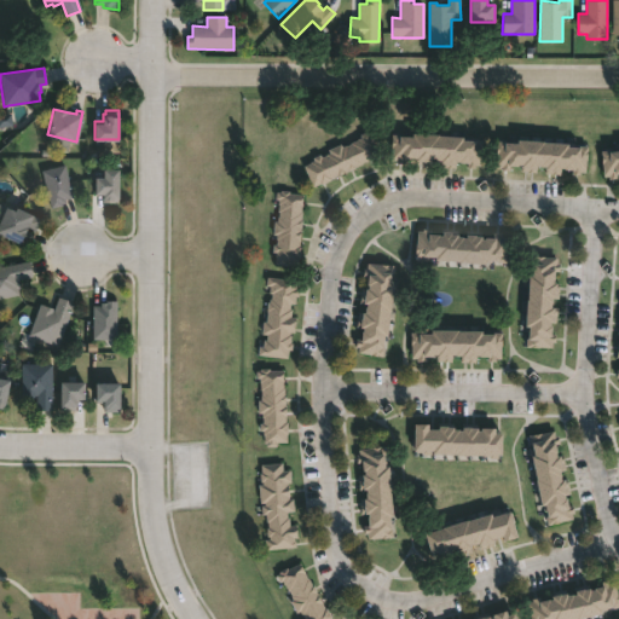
[(461,134),(461,137),(480,137),(479,162),(473,161),(473,165),(466,165),(466,160),(458,160),(453,160),(453,162),(439,162),(439,157),(434,157),(431,156),(429,160),(422,160),(422,161),(415,161),(415,156),(403,156),(403,160),(394,160),(395,156),(389,156),(391,132),(411,133),(411,131),(461,134)]
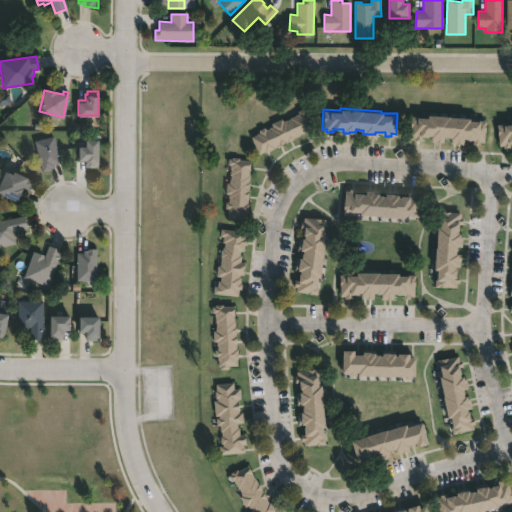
[(302,109),(304,112),(305,112),(312,130),(298,136),(292,138),(257,152),(251,136),(256,133),(255,132),(259,130),(264,128),(265,130),(272,127),(271,124),(281,119),(282,121),(289,119),(288,118),(298,114),(297,111),(302,109)]
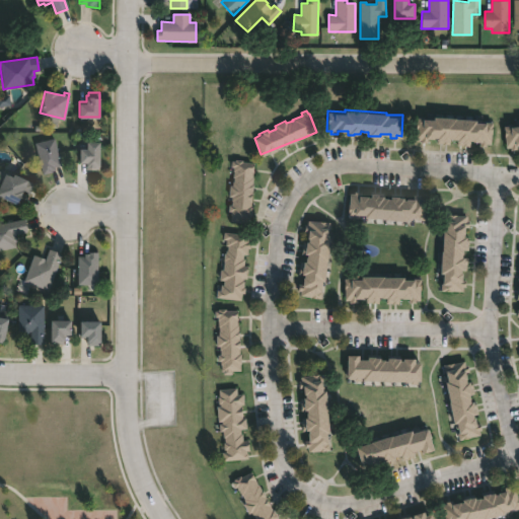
[(455,118),(475,119),(475,120),(492,121),(491,141),(456,139),(456,137),(449,137),(449,139),(442,138),(434,138),(434,137),(426,137),(426,140),(420,140),(420,137),(415,137),(416,116),(433,117),(433,115),(455,116),(455,118)]
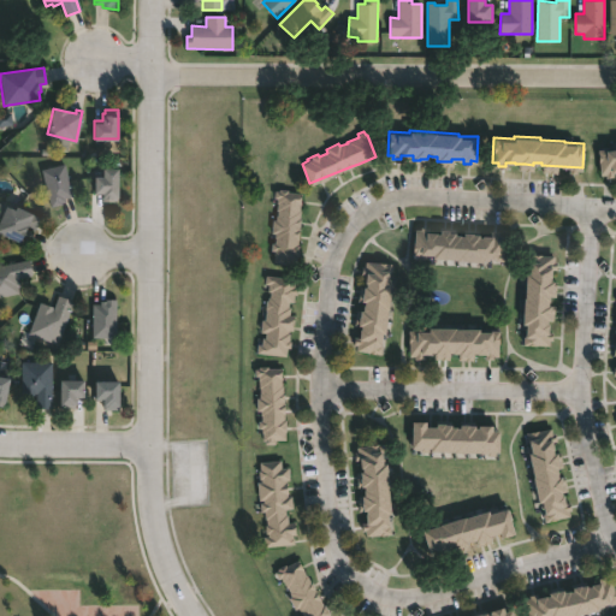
[(615,165),(612,166),(612,170),(598,171),(597,146),(603,146),(603,148),(615,147),(615,143),(615,142),(615,165)]
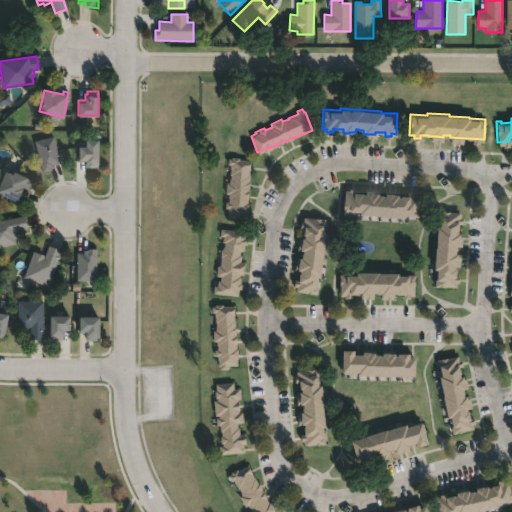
[(51,168),(42,171),(34,140),(54,135),(60,162),(53,164),(54,166),(51,166),(51,168)]
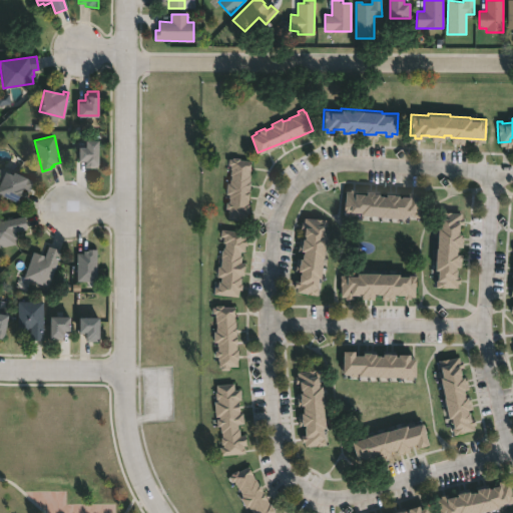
[(98,139),(97,166),(85,166),(85,159),(78,159),(79,145),(85,145),(85,138),(98,139)]
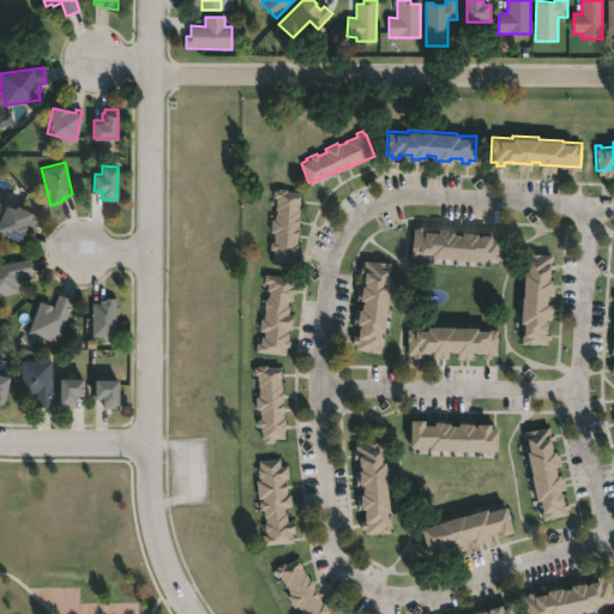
[(287,188),(287,190),(299,191),(299,209),(298,216),(298,223),(296,223),(295,248),(295,262),(271,260),(272,248),(269,248),(270,240),(272,241),(274,235),(274,230),(270,230),(270,217),(274,217),(275,209),(275,196),(272,196),(272,187),(287,188)]
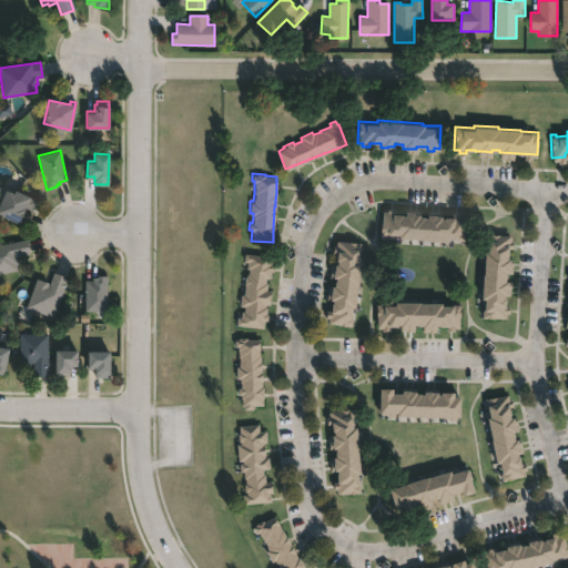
[(0,186),(10,191),(11,188),(36,200),(30,212),(21,208),(14,222),(0,214),(0,186)]
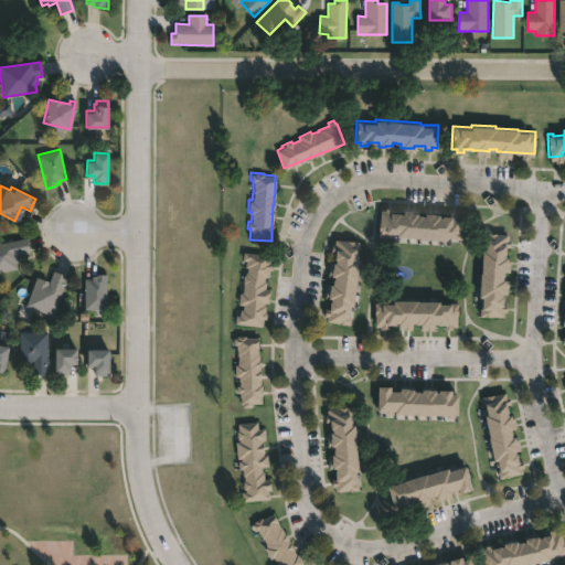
[(393,208),(392,212),(403,212),(403,210),(411,210),(417,211),(417,214),(425,214),(425,212),(439,213),(439,215),(443,215),(449,215),(450,211),(457,212),(457,214),(462,215),(460,237),(443,236),(443,238),(419,236),(397,235),(397,232),(386,231),(386,233),(379,232),(380,209),(385,210),(385,208),(393,208)]
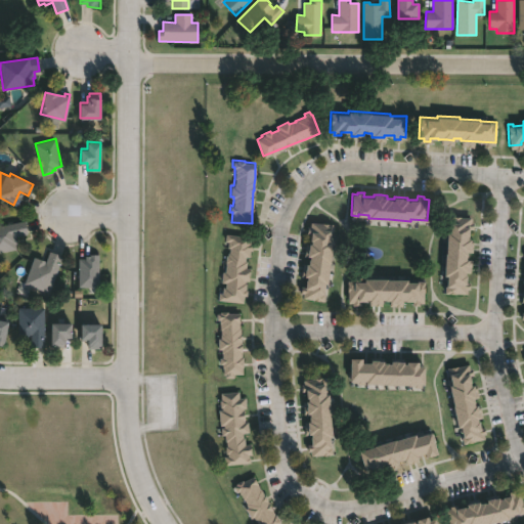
[(473,227),(473,228),(470,228),(469,238),(473,238),(472,251),(467,251),(467,255),(466,258),(471,259),(470,272),(466,272),(466,274),(467,274),(467,281),(470,281),(469,289),(467,288),(466,294),(445,292),(446,275),(443,274),(445,252),(446,252),(449,215),(471,216),(470,221),(473,222),(473,227)]
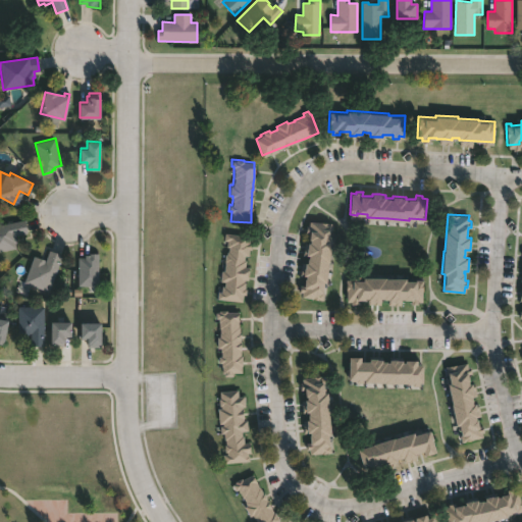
[(27,232),(13,236),(16,247),(0,250),(0,224),(24,219),(27,232)]
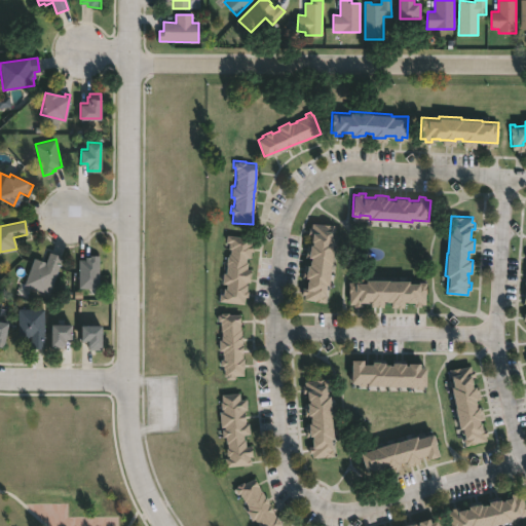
[(332,224),(330,240),(334,241),(328,283),(326,283),(325,294),(326,295),(325,301),(303,298),(303,293),(301,293),(302,287),(306,287),(307,276),(305,276),(306,269),(307,269),(307,263),(310,264),(310,259),(311,257),(308,256),(309,249),(311,239),(310,239),(311,235),(307,234),(308,226),(310,226),(311,221),(332,224)]
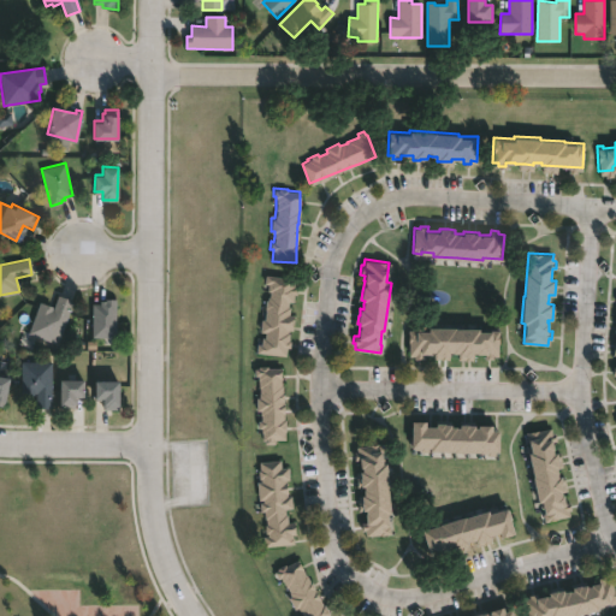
[(295,292),(294,291),(291,301),(288,301),(288,306),(289,306),(288,314),(292,314),(291,330),(286,329),(286,332),(288,332),(286,341),(289,341),(289,347),(285,347),(284,355),(256,350),(258,343),(260,343),(261,336),(264,337),(265,331),(260,331),(261,319),(264,319),(267,300),(267,296),(268,290),(266,290),(267,283),(264,282),(265,273),(294,278),(292,286),(296,286),(295,292)]
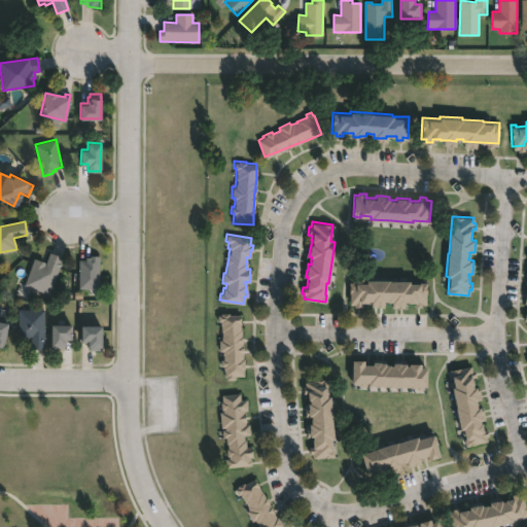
[(62,257),(49,292),(25,284),(34,258),(45,261),(45,264),(49,252),(62,257)]
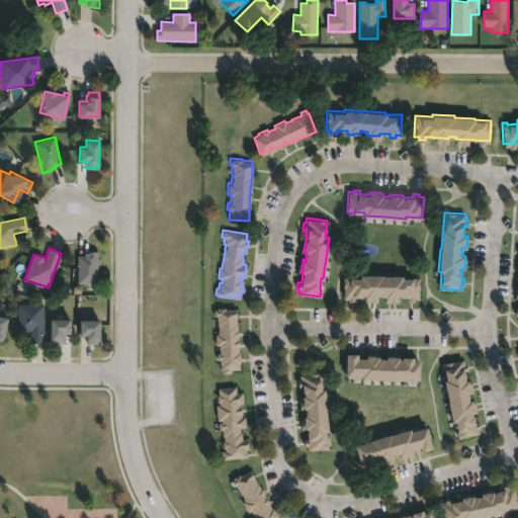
[(87,282),(77,282),(77,255),(84,255),(84,252),(88,252),(88,251),(97,251),(97,282),(87,282)]
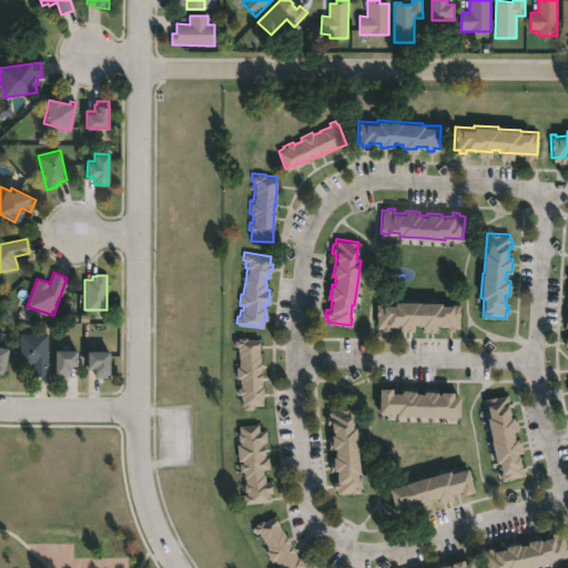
[(419,301),(442,301),(442,304),(459,304),(459,326),(453,326),(453,330),(447,330),(447,325),(436,324),(436,327),(434,327),(434,331),(423,331),(423,324),(417,324),(414,324),(414,326),(412,326),(412,330),(401,330),(401,324),(388,324),(388,328),(376,327),(376,303),(395,304),(395,301),(419,301)]
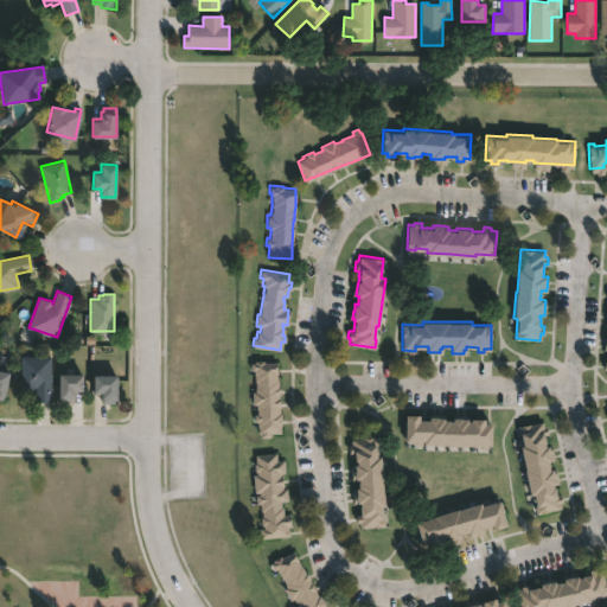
[(51,357),(50,401),(36,401),(36,387),(33,387),(33,389),(20,389),(21,356),(51,357)]
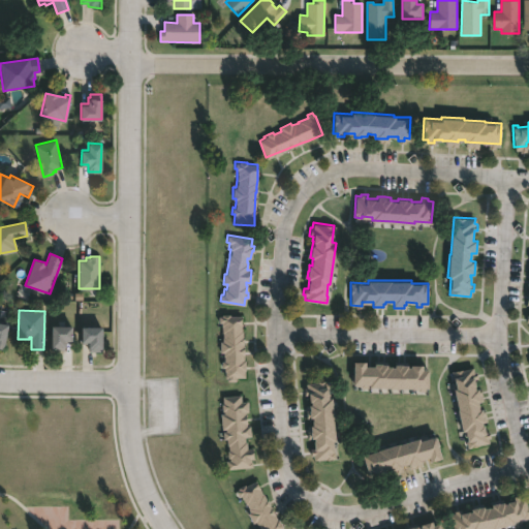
[(228,314),(229,315),(240,315),(241,331),(242,337),(243,337),(244,360),(245,363),(245,369),(244,369),(244,376),(236,377),(236,380),(226,380),(226,377),(224,377),(223,367),(221,367),(220,361),(223,361),(223,351),(219,351),(219,340),(222,340),(221,321),(218,321),(218,314),(228,314)]
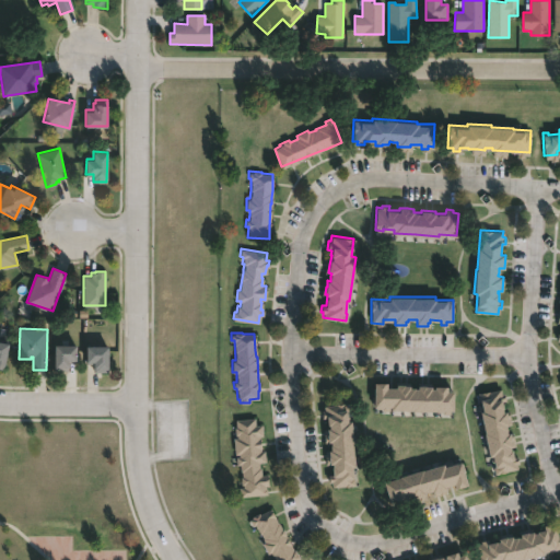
[(0,340),(9,342),(3,369),(0,368),(0,340)]
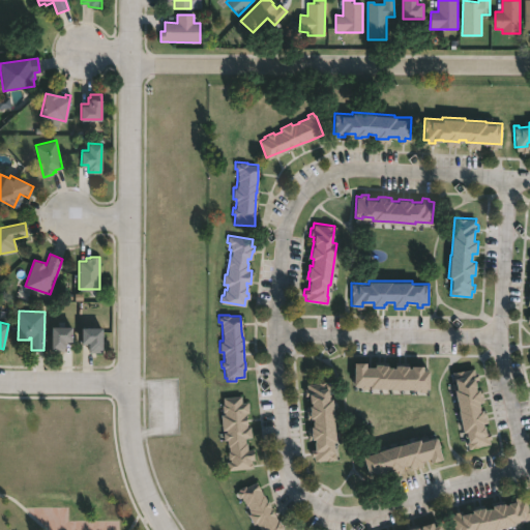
[(59,350),(52,350),(52,326),(72,326),(72,343),(64,343),(64,350),(59,350)]
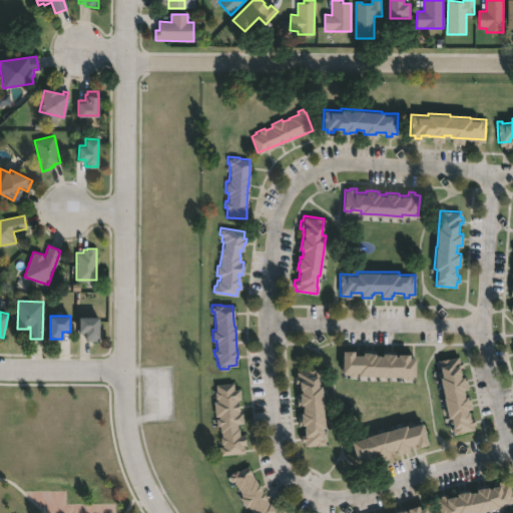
[(99,317),(98,341),(86,341),(86,331),(79,331),(79,317),(99,317)]
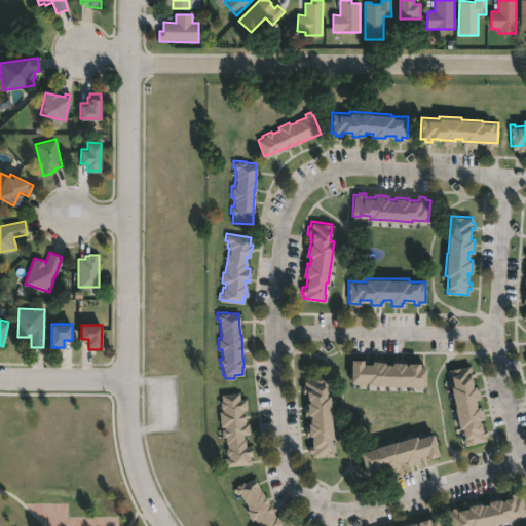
[(363,359),(363,363),(373,364),(373,361),(384,361),(384,364),(389,364),(392,364),(392,362),(405,362),(405,364),(408,364),(408,362),(419,362),(419,367),(426,367),(425,384),(421,383),(421,388),(415,388),(416,384),(410,384),(410,385),(367,384),(368,381),(365,381),(365,385),(359,384),(359,382),(350,382),(351,359),(363,359)]
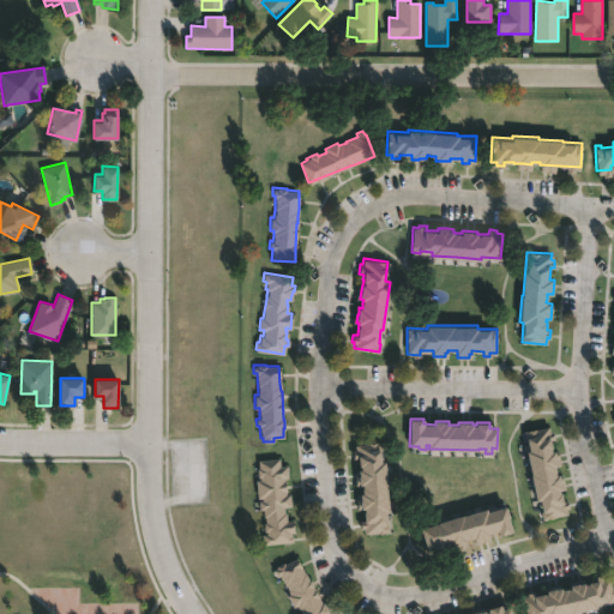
[(548,426),(549,432),(553,431),(554,439),(551,440),(552,451),(558,450),(559,459),(557,459),(558,465),(555,465),(557,475),(563,474),(565,488),(559,489),(560,493),(563,492),(564,500),(567,500),(569,507),(566,507),(567,513),(543,518),(540,499),(536,500),(523,431),(548,426)]
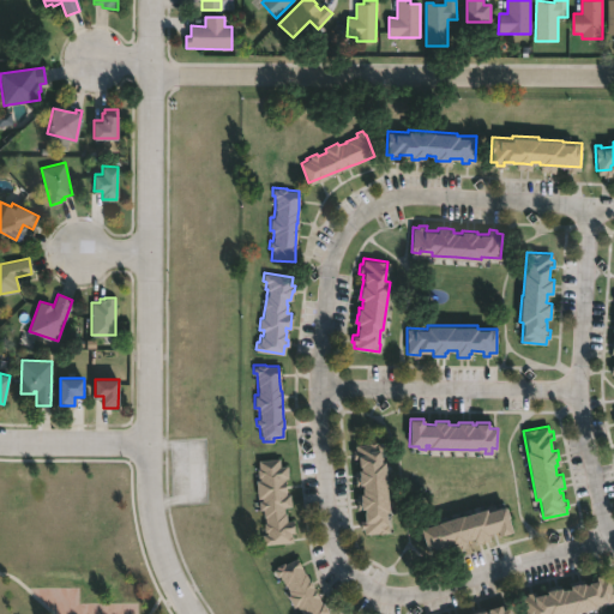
[(379,450),(380,461),(384,461),(389,511),(386,511),(387,531),(363,534),(362,528),(360,528),(360,519),(365,519),(363,507),(361,507),(360,499),(360,493),(363,493),(362,487),(362,483),(360,483),(359,475),(359,469),(360,469),(360,465),(359,453),(356,453),(355,444),(380,441),(380,450),(379,450)]
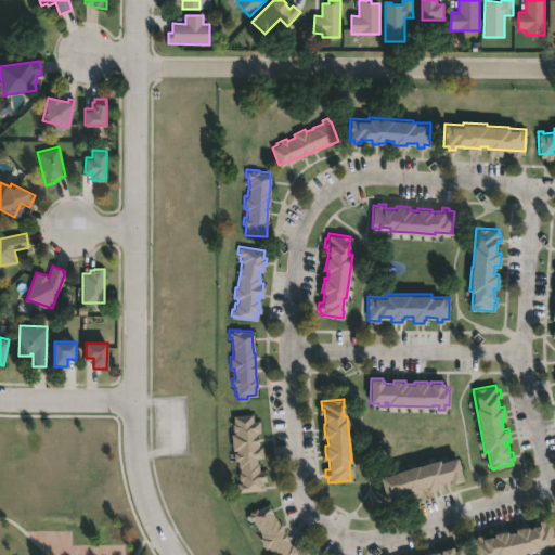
[(252,413),(253,421),(258,420),(260,431),(256,431),(258,447),(261,446),(262,457),(256,459),(257,463),(257,470),(265,469),(266,480),(262,480),(263,489),(237,491),(236,482),(241,482),(240,479),(239,480),(237,472),(239,472),(237,460),(234,460),(233,452),(236,451),(236,449),(233,450),(231,433),(233,433),(232,423),(234,423),(233,415),(252,413)]
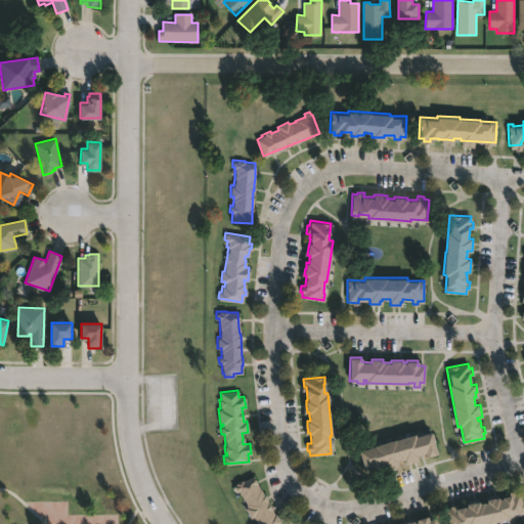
[(431,431),(438,453),(427,456),(425,451),(417,454),(417,456),(410,459),(405,461),(404,457),(396,461),(397,463),(391,465),(385,467),(384,464),(369,468),(368,466),(364,468),(359,450),(395,439),(396,439),(416,433),(416,435),(431,431)]
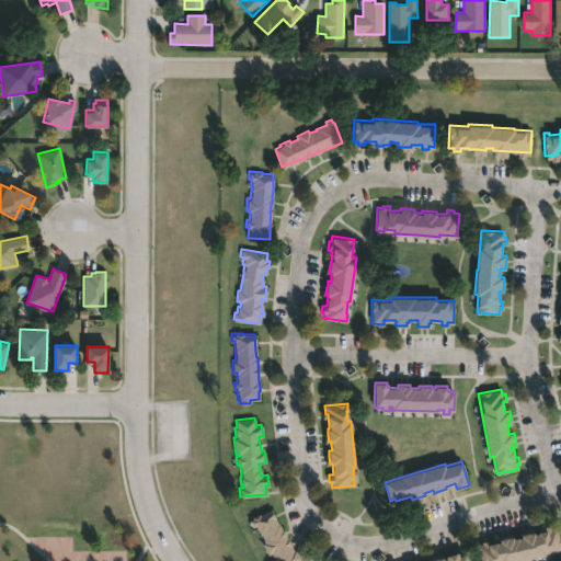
[(273,514),(282,529),(294,550),(296,554),(299,560),(273,560),(275,560),(273,556),(271,552),(267,553),(262,544),(265,541),(261,534),(260,534),(254,525),(252,526),(249,519),(259,514),(260,515),(271,510),(273,514)]
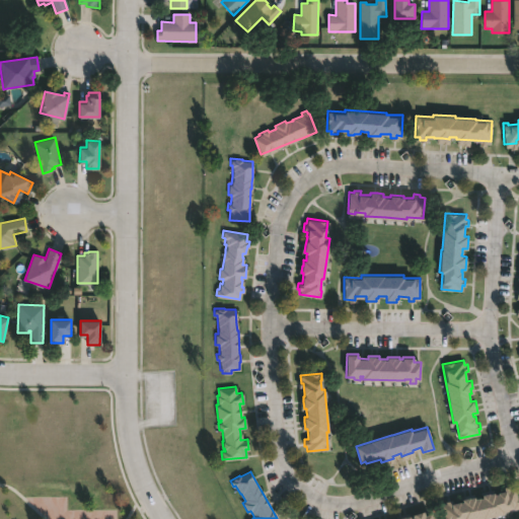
[(509,485),(510,487),(515,486),(518,507),(508,509),(508,510),(505,511),(505,513),(474,518),(444,518),(441,504),(445,503),(445,500),(451,499),(451,503),(462,501),(462,500),(469,498),(483,496),(483,495),(490,493),(498,492),(504,491),(503,487),(509,485)]
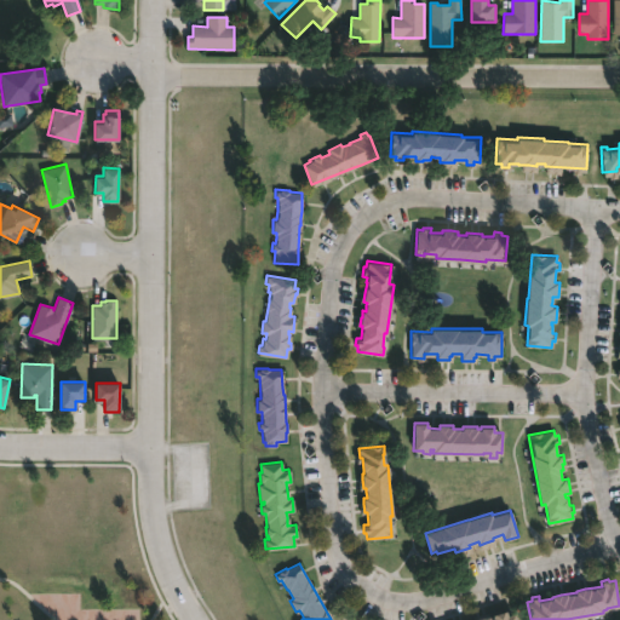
All buildings are outlined.
